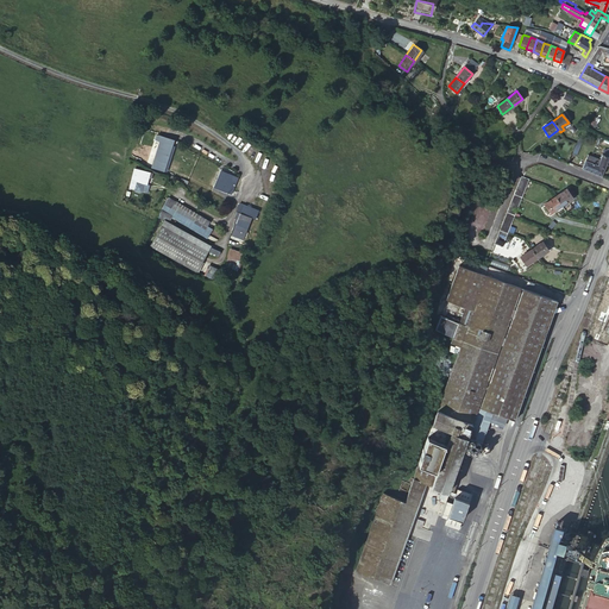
[(582,140),(578,138),(571,154),(576,155),(582,140)]
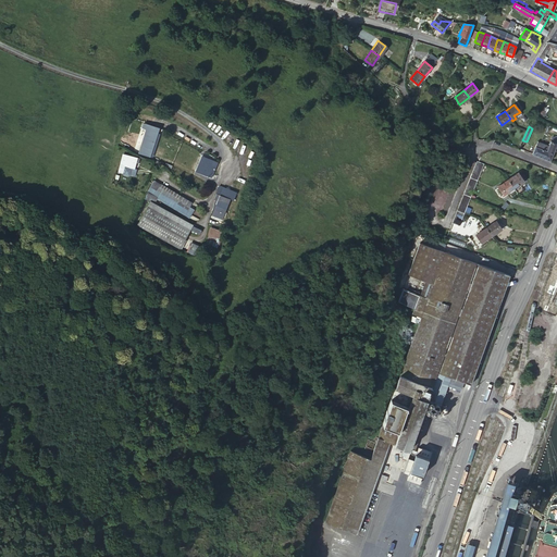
[(147,159),(155,134),(145,131),(137,156),(147,159)]
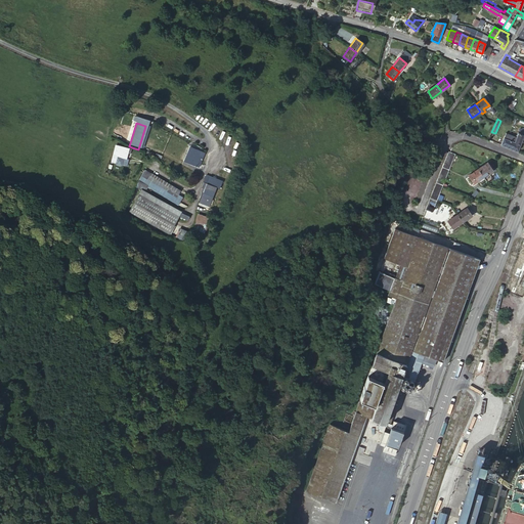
[(147,127),(145,126),(138,149),(140,149),(147,127)]
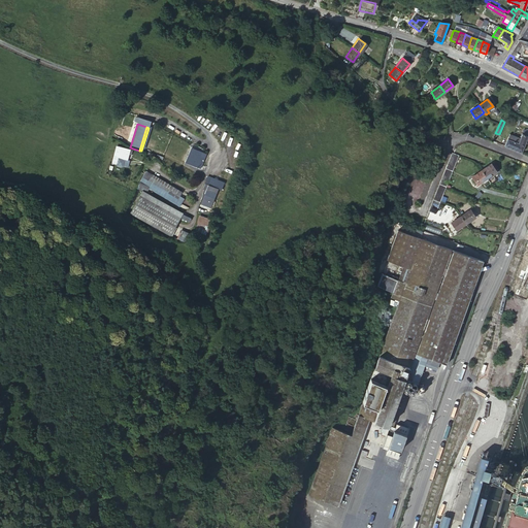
[(515,150),(521,153),(527,132),(527,131),(522,130),(519,138),(517,143),(515,150)]
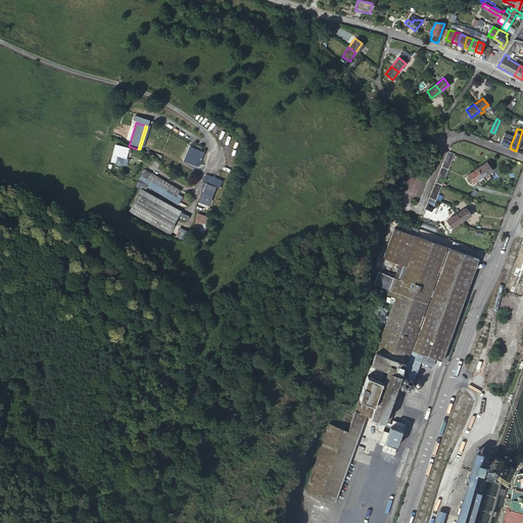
[(504,133),(498,145),(510,148),(512,142),(506,139),(507,135),(504,133)]
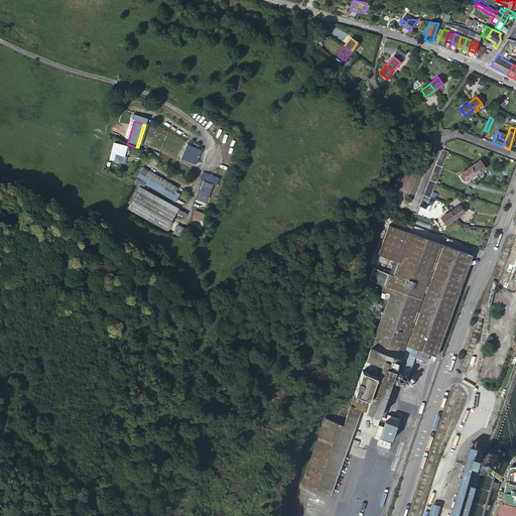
[(183,159),(189,145),(186,143),(180,158),(183,159)]
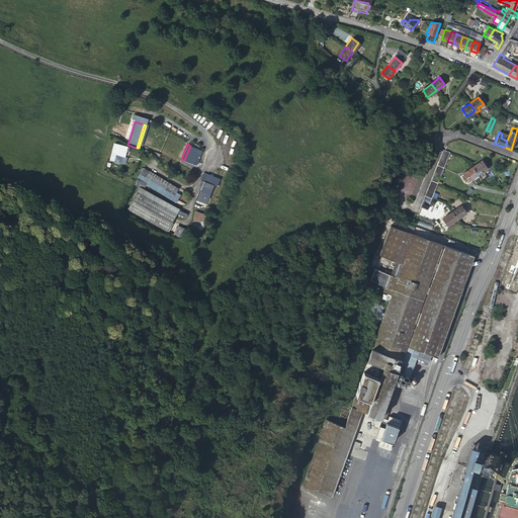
[(198,149),(190,146),(184,160),(192,163),(193,160),(196,152),(198,149)]
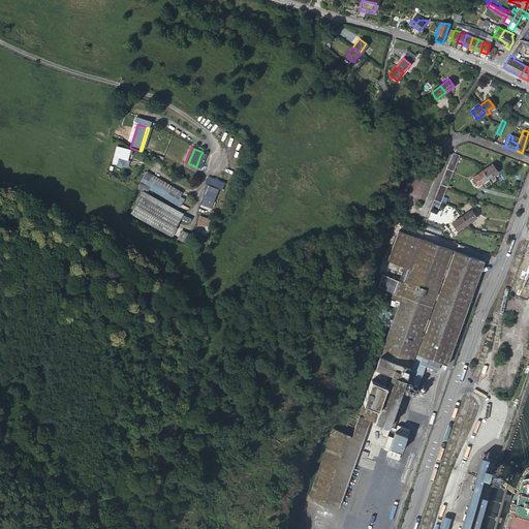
[(481,170),(488,179),(497,172),(492,163),(481,170)]
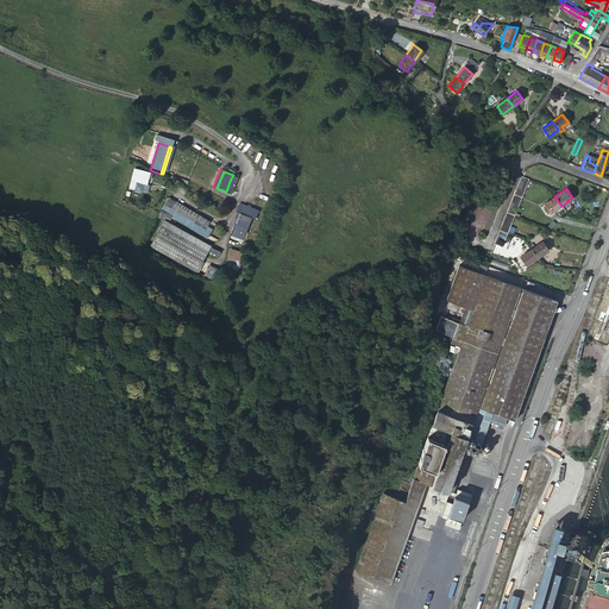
[(551,213),(562,206),(554,196),(544,203),(551,213)]
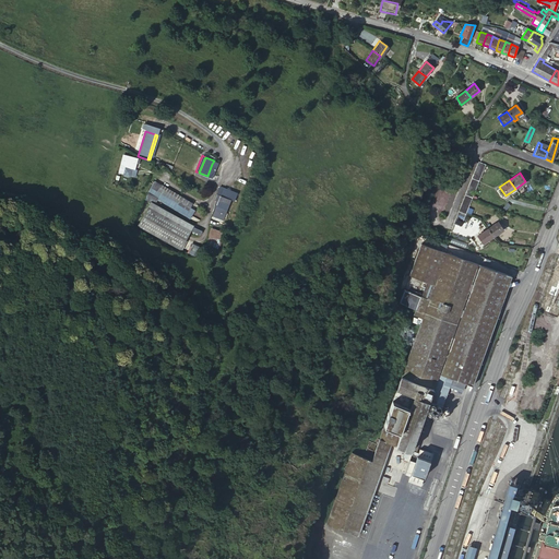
[(157,182),(153,189),(189,210),(192,203),(157,182)]
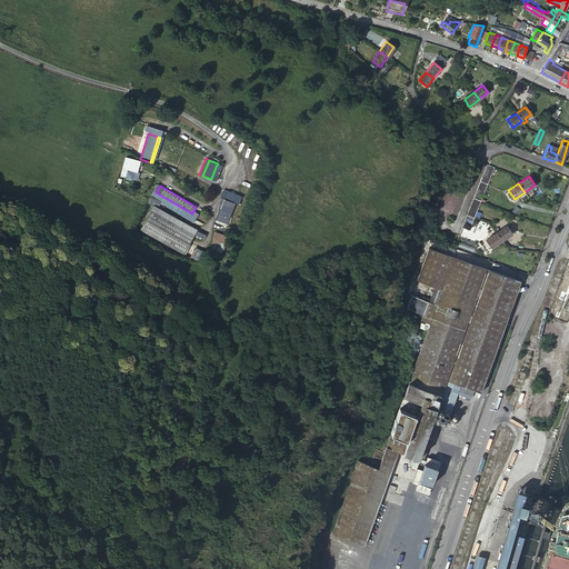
[(225,199),(221,209),(228,212),(231,201),(225,199)]
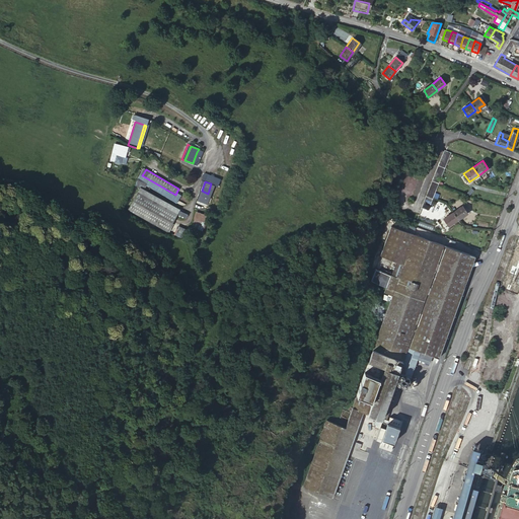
[(208,194),(202,191),(198,201),(204,204),(208,194)]
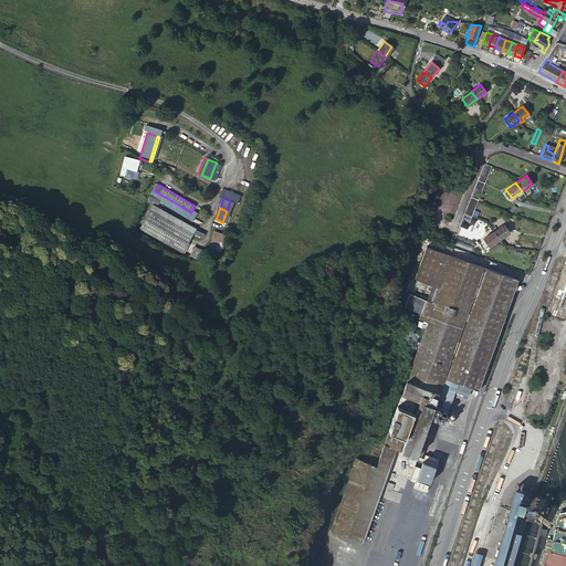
[(493,231),(499,239),(509,232),(503,224),(493,231)]
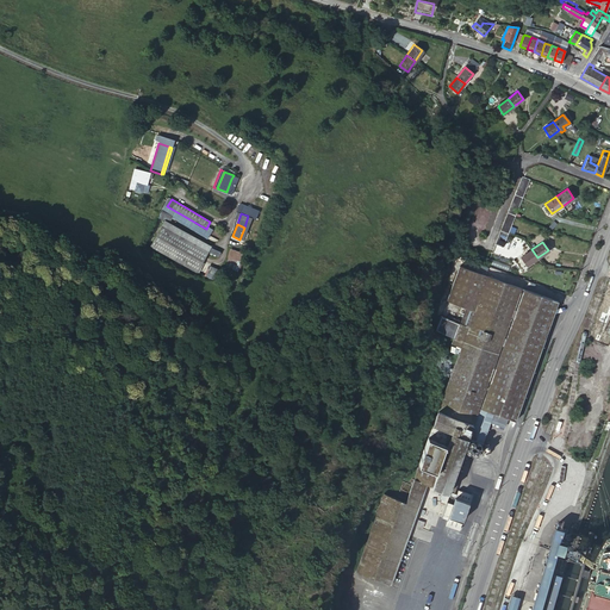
[(526,266),(537,257),(531,249),(520,257),(526,266)]
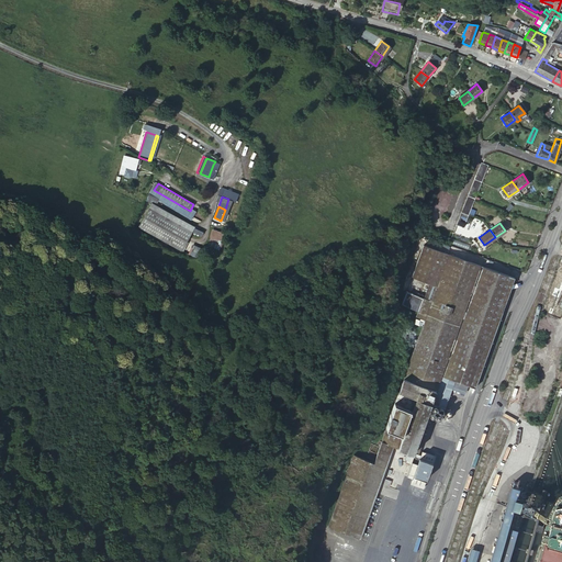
[(217,239),(223,242),(225,234),(213,231),(208,250),(217,253),(218,249),(215,248),(217,239)]
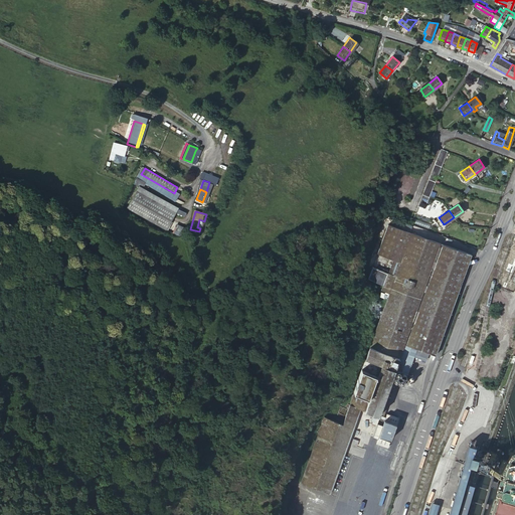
[(180,237),(185,228),(177,224),(172,233),(180,237)]
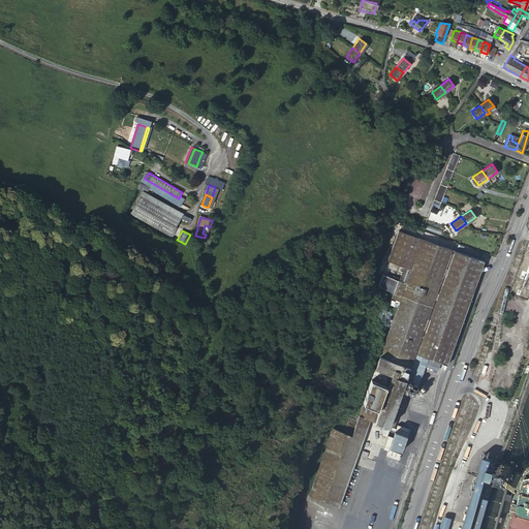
[(387,260),(403,267),(410,269),(422,239),(398,230),(387,260)]
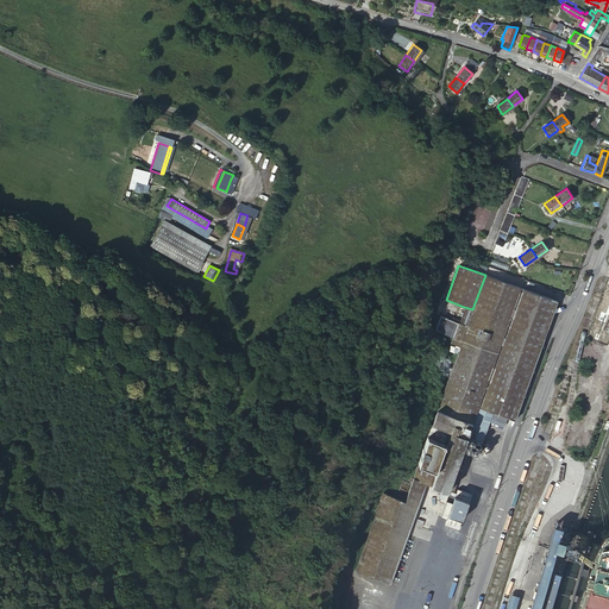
[(472,309),(464,307),(458,322),(452,337),(449,346),(459,350),(458,353),(407,496),(378,573),(391,578),(426,483),(449,491),(463,452),(479,408),(494,413),(514,421),(557,301),(485,275),(472,309)]
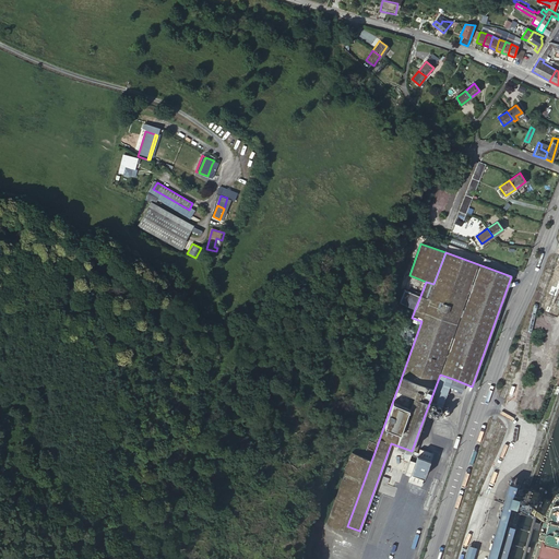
[(415,309),(420,296),(404,290),(399,304),(415,309)]
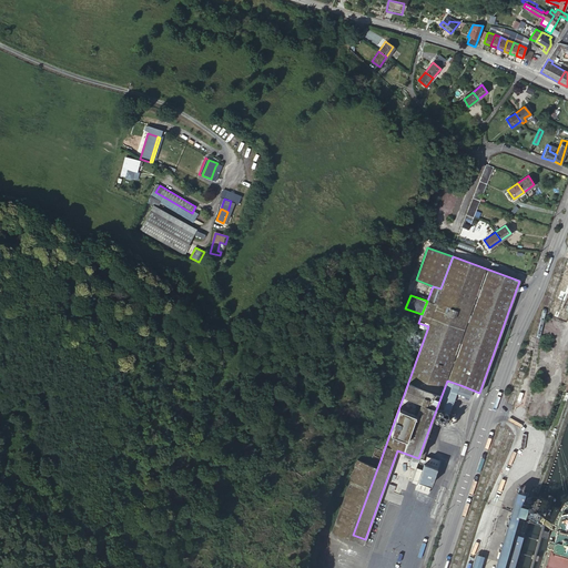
[(446,426),(460,385),(447,381),(432,422),(446,426)]
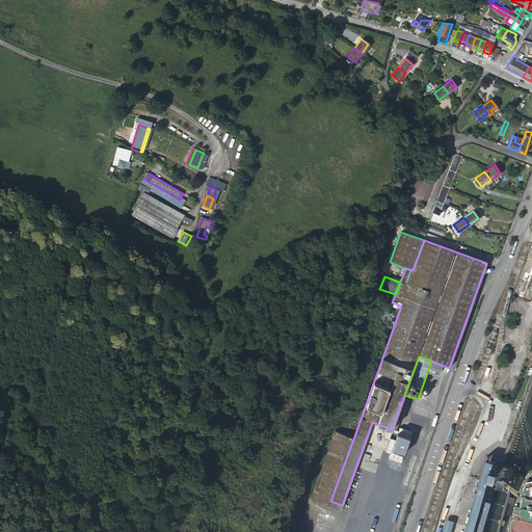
[(330,501),(355,433),(337,426),(313,495),(330,501)]
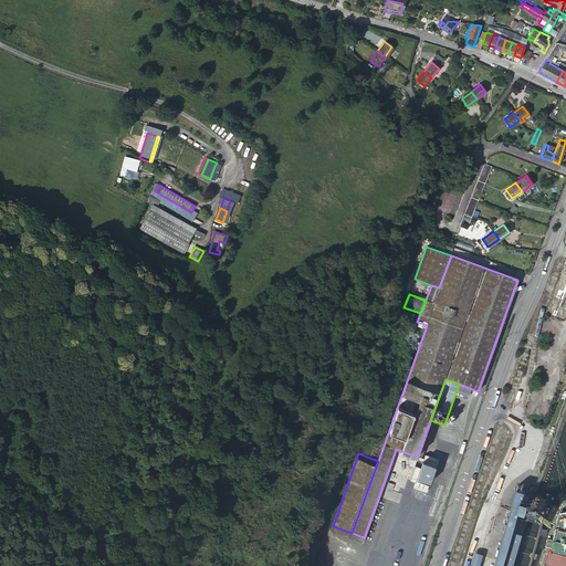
[(438,464),(418,458),(411,479),(417,481),(418,478),(431,482),(438,464)]
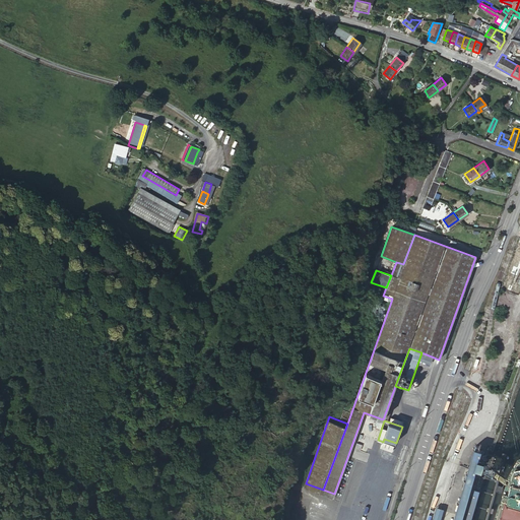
[(461,482),(467,484),(470,475),(464,473),(461,482)]
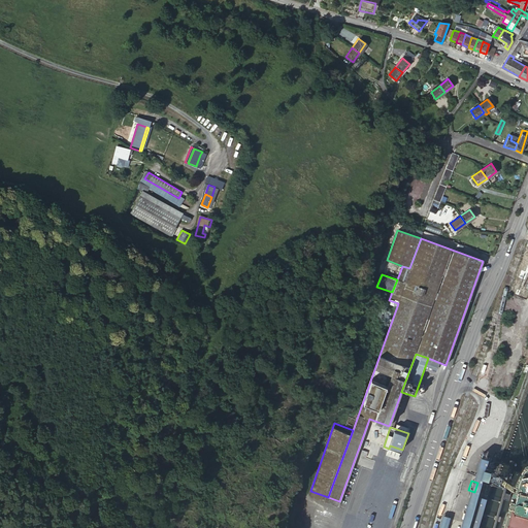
[(447,527),(452,515),(444,513),(439,527),(447,527)]
